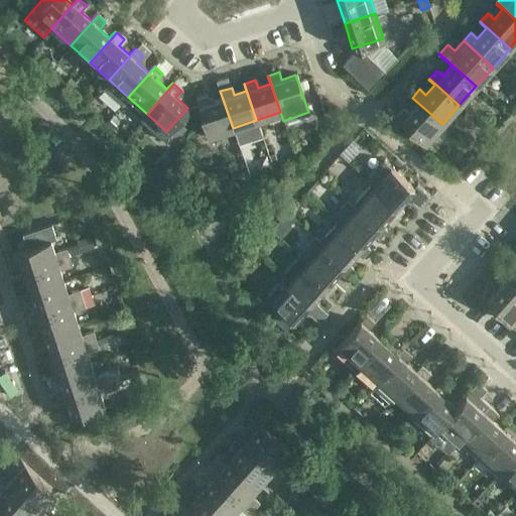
[(208,136),(233,128),(220,91),(220,92),(222,100),(210,104),(207,96),(196,100),(208,136)]
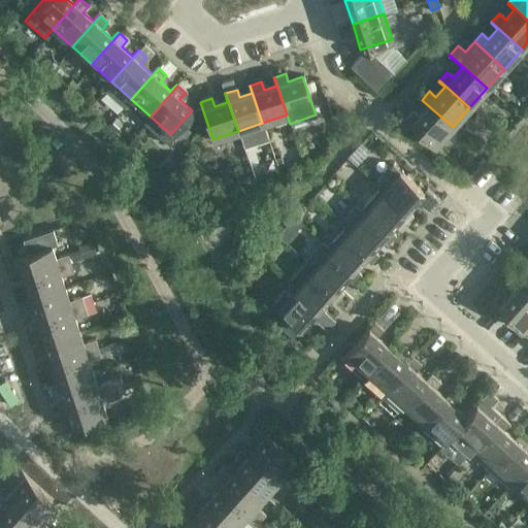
[(434,147),(435,146),(453,127),(422,100),(421,101),(427,106),(410,125),(434,147)]
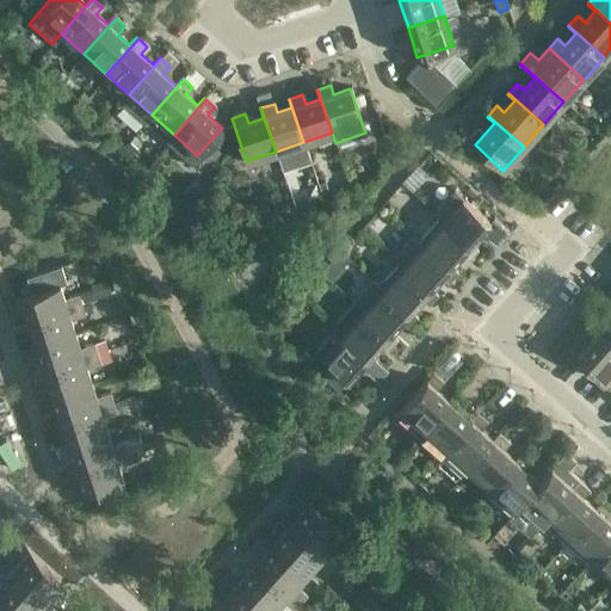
[(477,127),(468,136),(474,142),(483,131),(477,127)]
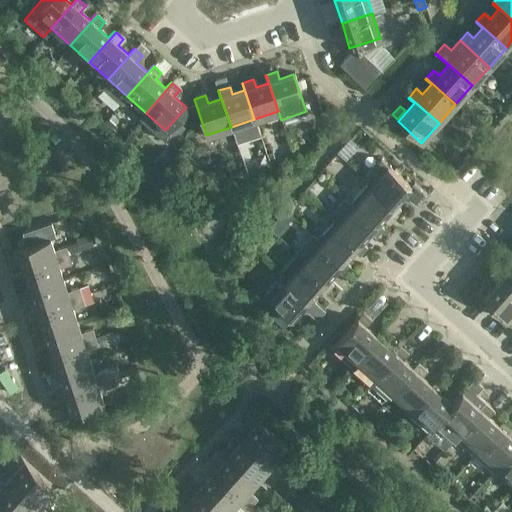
[(133,145),(141,151),(147,144),(140,137),(133,145)]
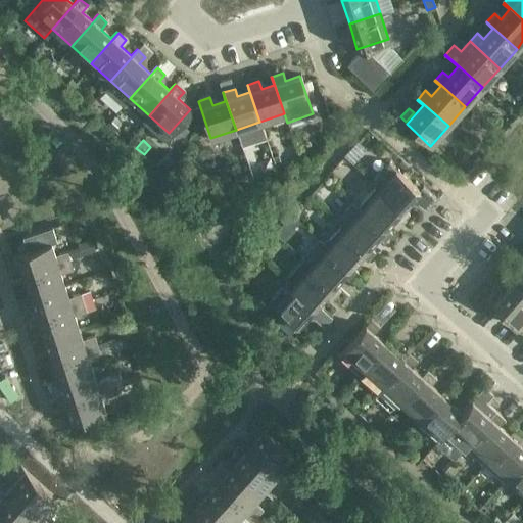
[(299,157),(307,154),(305,147),(297,150),(299,157)]
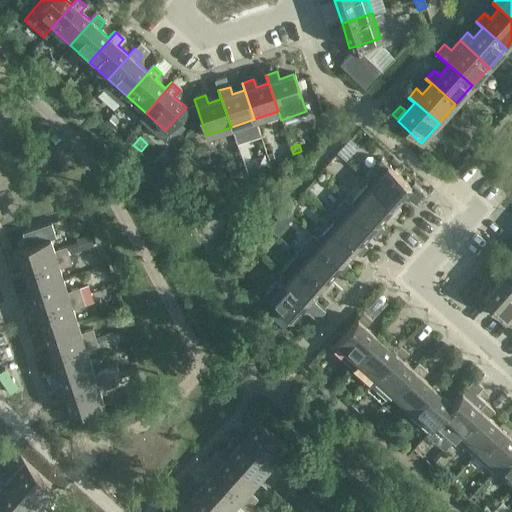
[(249,157),(242,161),(245,169),(252,167),(249,157)]
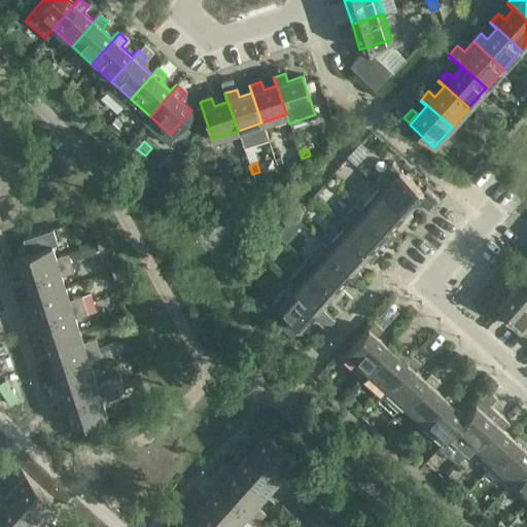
[(374,184),(380,189),(411,217),(412,216),(405,211),(414,201),(421,206),(428,198),(391,165),(374,184)]
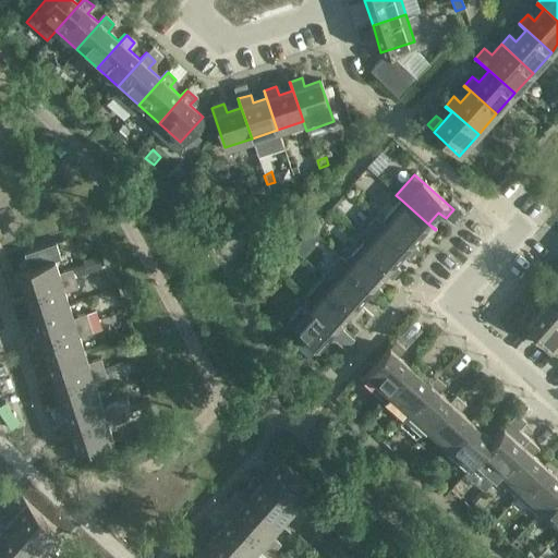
[(256,178),(259,187),(267,184),(264,176),(256,178)]
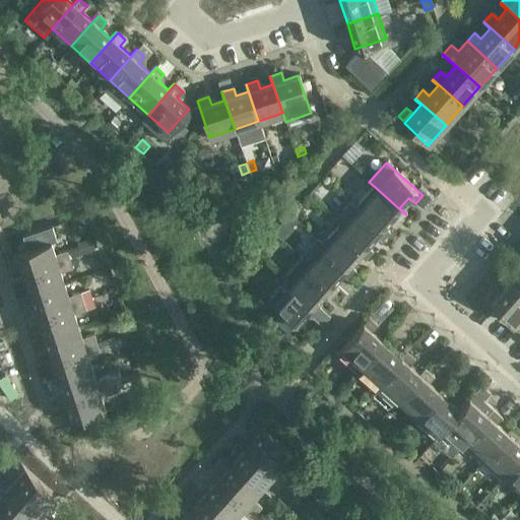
[(375,187),(358,206),(388,234),(390,233),(383,226),(392,217),(398,222),(405,214),(375,187)]
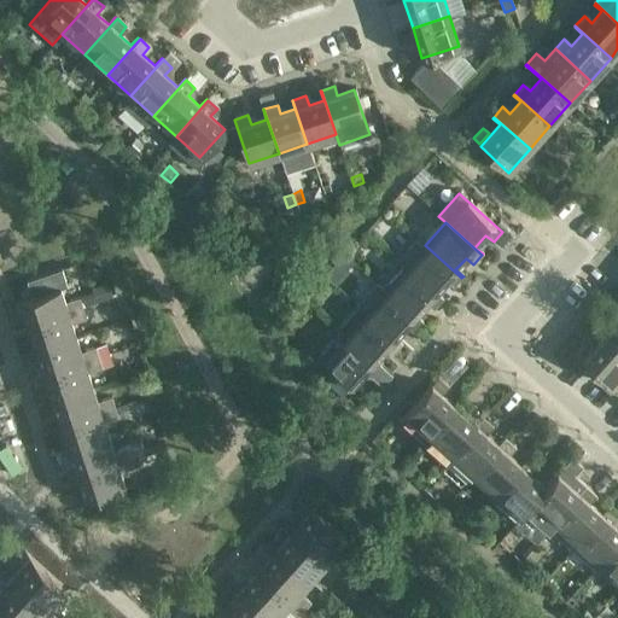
[(397,262),(402,266),(442,301),(443,299),(435,292),(445,280),(453,287),(461,278),(425,245),(418,239),(397,262)]
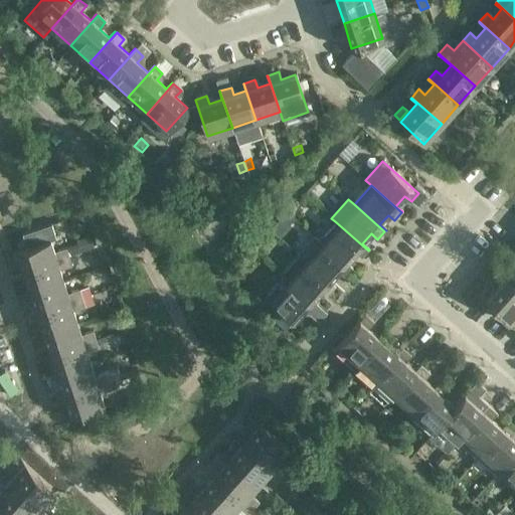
[(368,250),(335,221),(319,238),(313,233),(312,234),(351,270),(352,268),(346,262),(354,252),(361,259),(368,250)]
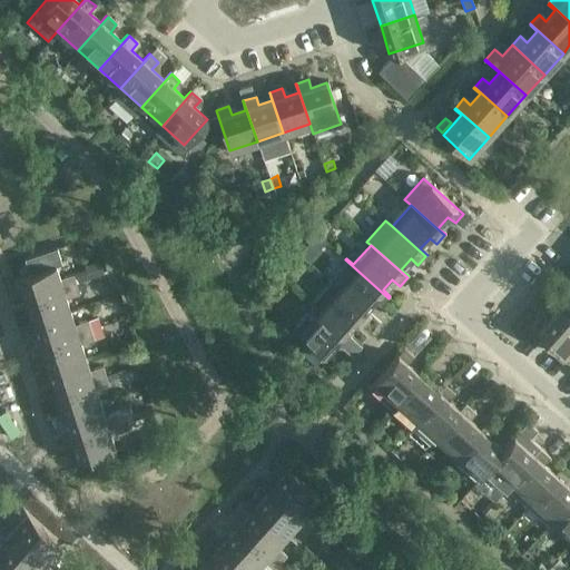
[(17,277),(25,301),(76,284),(72,275),(60,279),(56,265),(61,264),(56,248),(25,258),(29,273),(17,277)]
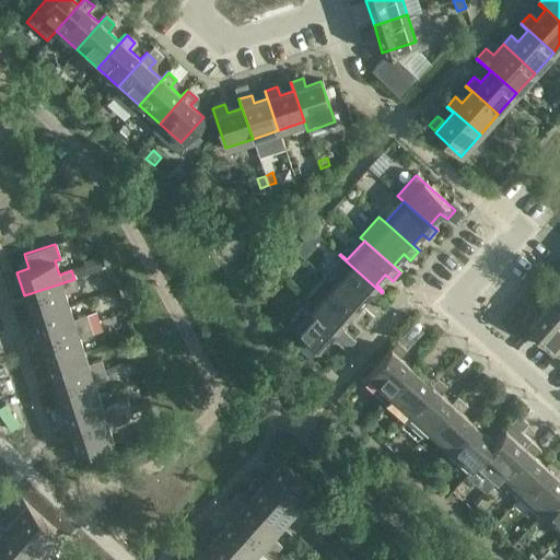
[(382,293),(339,255),(322,275),(328,280),(327,281),(363,314),(364,312),(357,305),(366,295),(374,302),(382,293)]
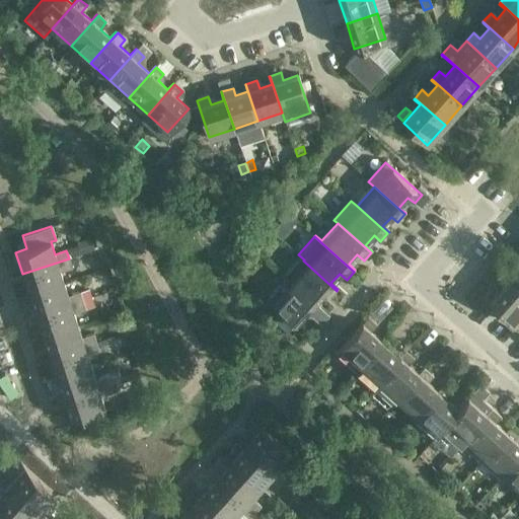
[(69,258),(22,274),(28,294),(64,283),(60,271),(72,268),(69,258)]
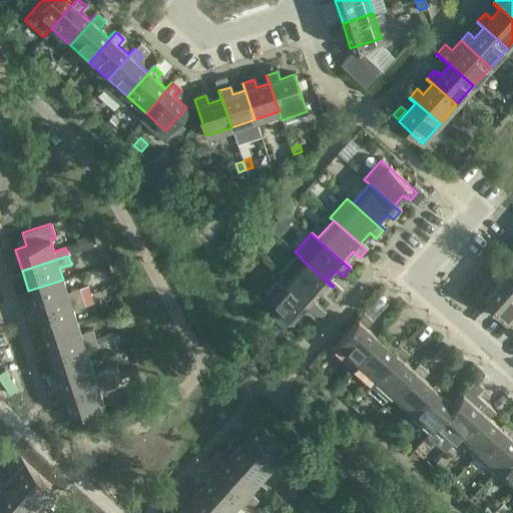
[(333,288),(300,258),(294,264),(297,267),(287,278),(283,274),(282,275),(316,306),(317,305),(310,299),(319,289),(326,295),(333,288)]
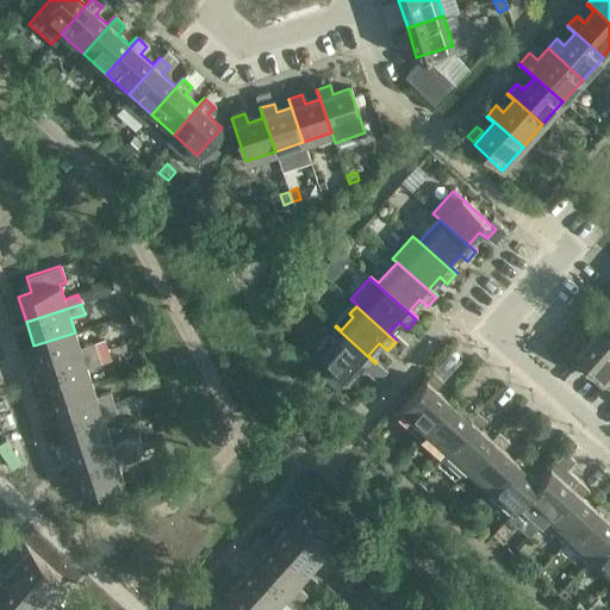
[(609,317),(597,332),(609,344),(609,317)]
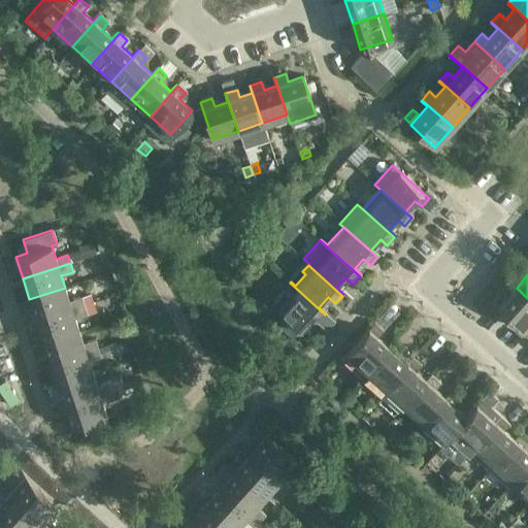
[(325,315),(290,283),(272,301),(277,305),(275,307),(300,329),(310,318),(318,324),(325,315)]
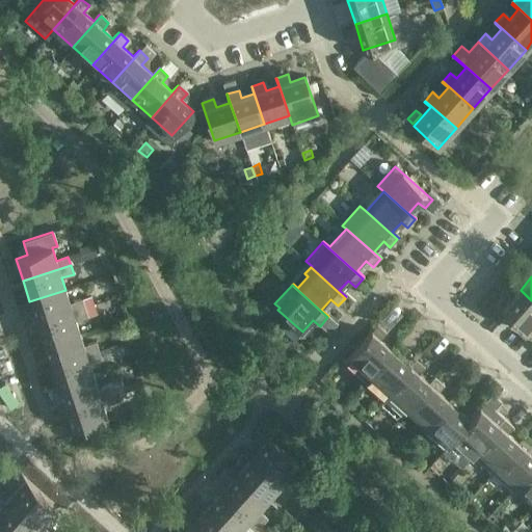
[(65,290),(29,301),(36,323),(91,306),(88,297),(82,299),(82,298),(70,302),(65,290)]
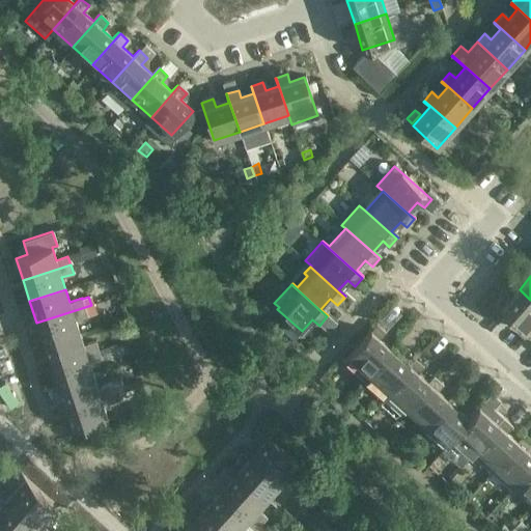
[(530,326),(530,300),(520,289),(501,310),(526,332),(530,326)]
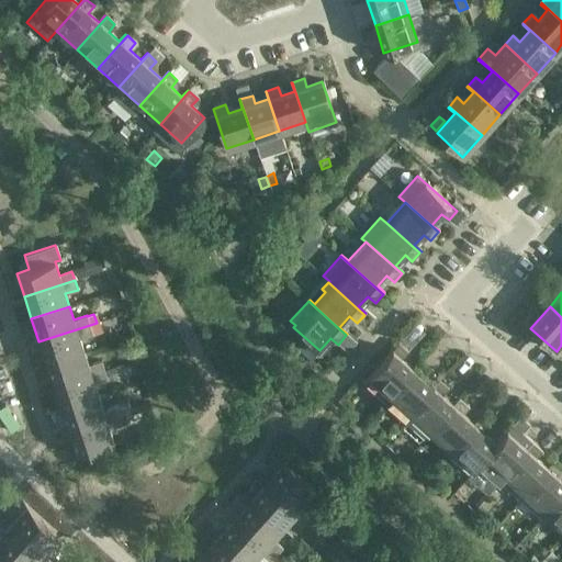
[(97,323),(38,341),(45,363),(83,351),(80,339),(92,335),(91,332),(99,329),(97,323)]
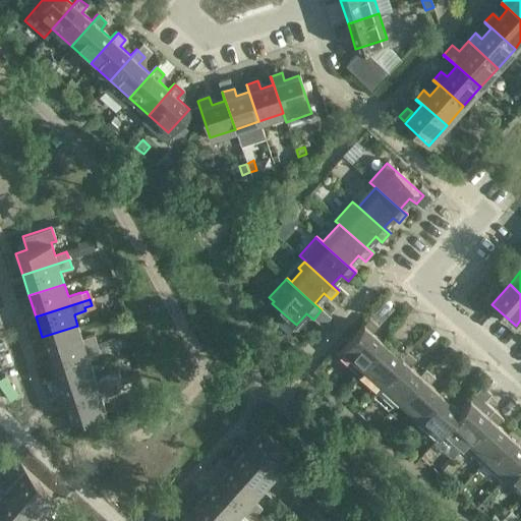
[(276,322),(282,315),(270,304),(265,310),(276,322)]
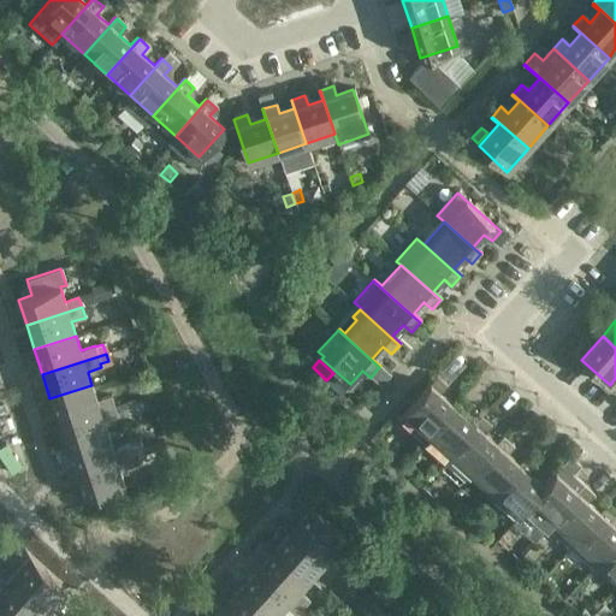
[(436,377),(403,413),(398,419),(421,439),(427,433),(458,397),(457,396),(450,403),(438,394),(445,385),(436,377)]
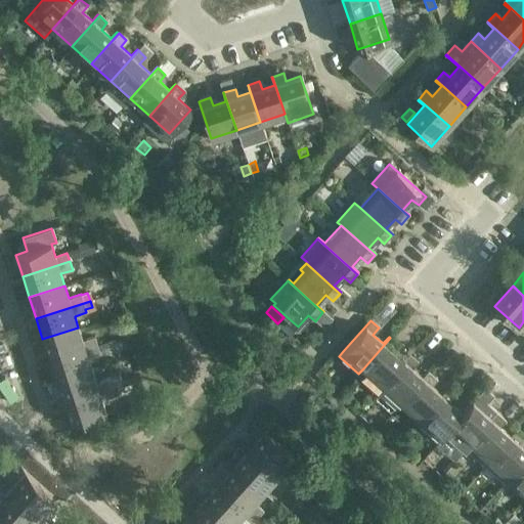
[(78,328),(42,339),(49,360),(104,343),(104,342),(97,344),(94,336),(82,340),(78,328)]
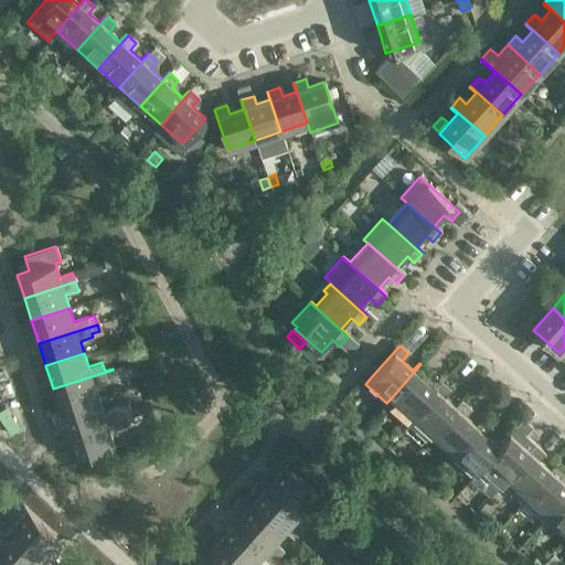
[(429,372),(420,364),(392,397),(413,416),(441,383),(440,382),(434,388),(424,380),(429,372)]
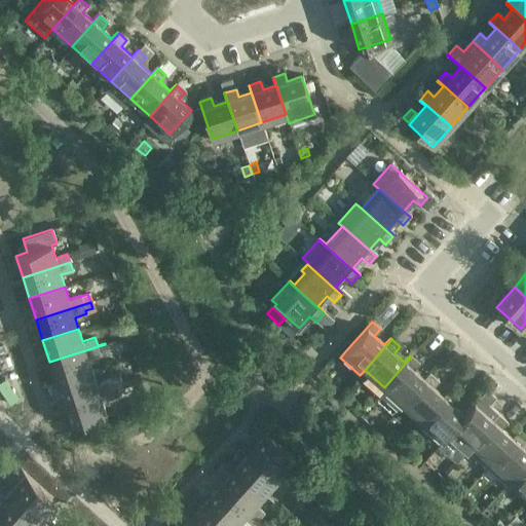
[(105,344),(49,362),(57,382),(92,371),(88,360),(101,355),(100,354),(107,352),(105,344)]
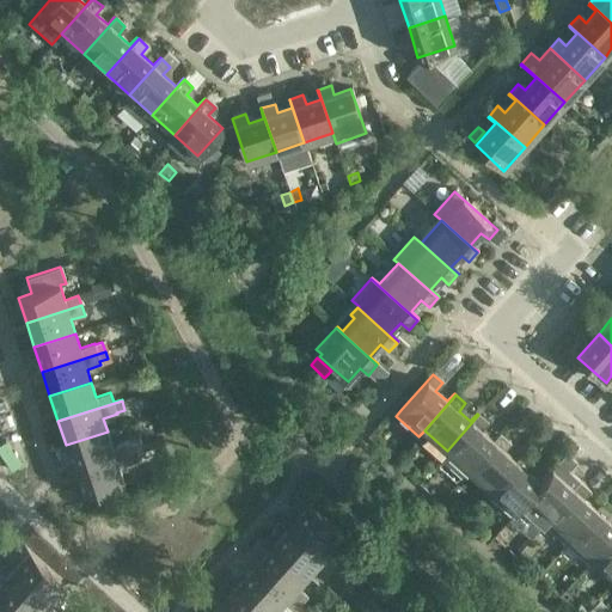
[(488,423),(478,415),(447,451),(446,453),(469,472),(470,471),(501,435),(500,433),(493,441),(481,430),(488,423)]
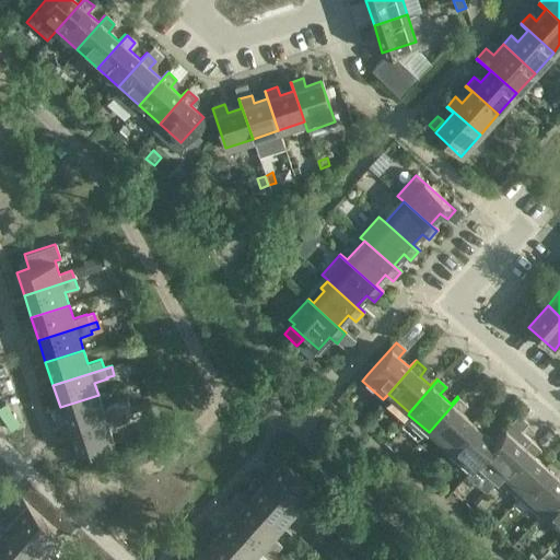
[(98,395),(60,407),(67,430),(126,410),(126,409),(118,411),(115,405),(103,409),(98,395)]
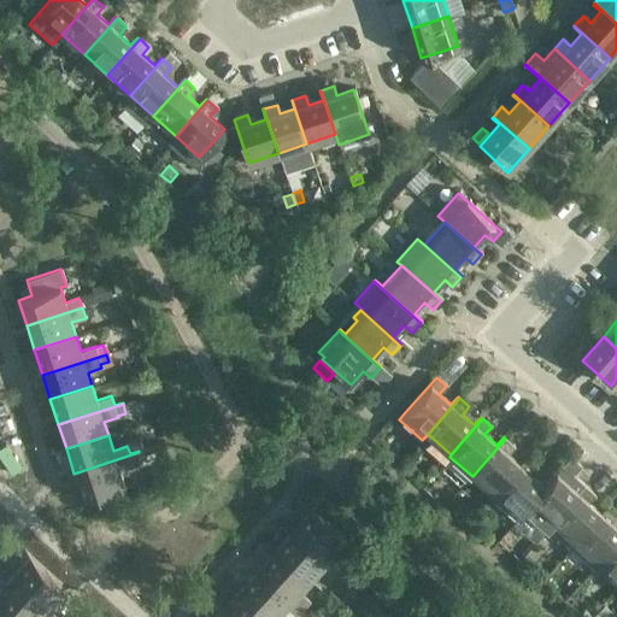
[(515,447),(505,439),(474,475),(497,495),(528,459),(527,457),(519,465),(507,454),(515,447)]
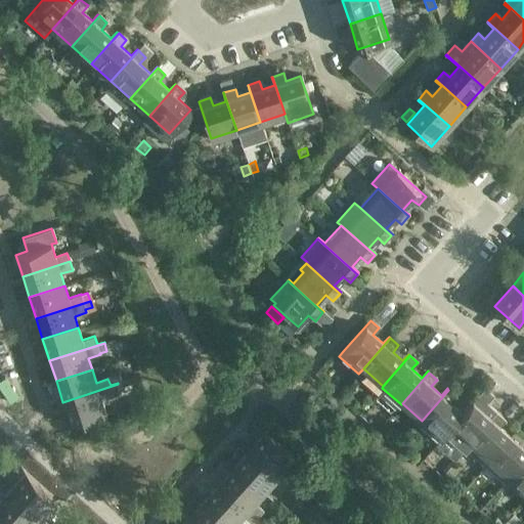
[(118,384),(62,402),(70,424),(105,412),(101,399),(114,395),(121,393),(118,384)]
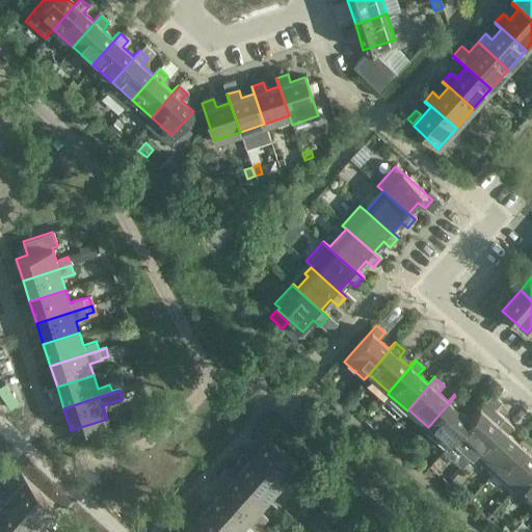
[(455,396),(428,427),(424,431),(444,449),(470,420),(457,409),(463,402),(455,396)]
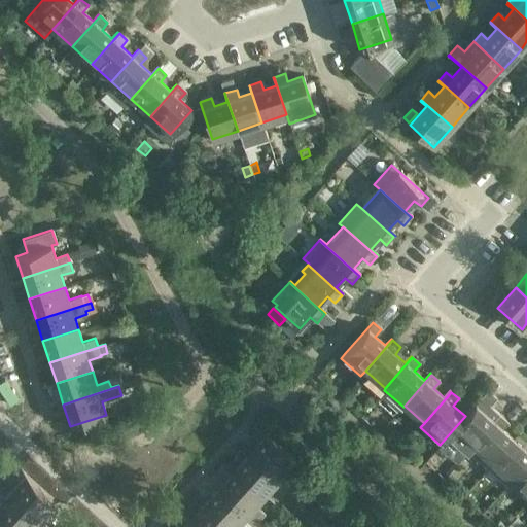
[(489,406),(481,398),(465,416),(440,445),(441,446),(445,440),(456,450),(457,448),(465,455),(466,453),(500,416),(499,415),(493,422),(483,413),(489,406)]
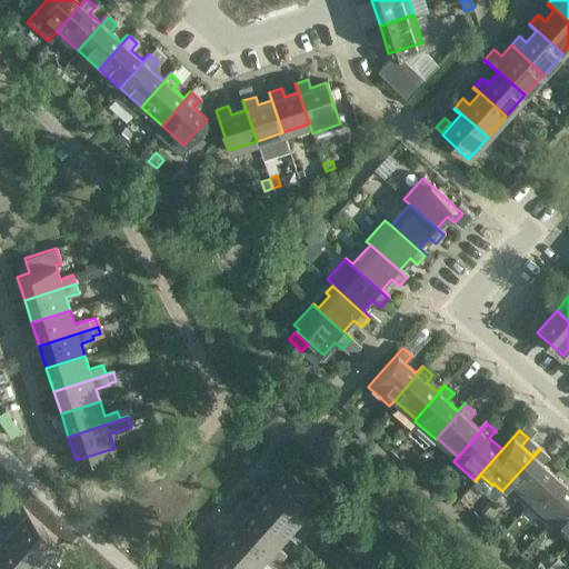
[(549,457),(540,449),(503,489),(525,508),(527,507),(561,468),(560,467),(553,475),(542,465),(549,457)]
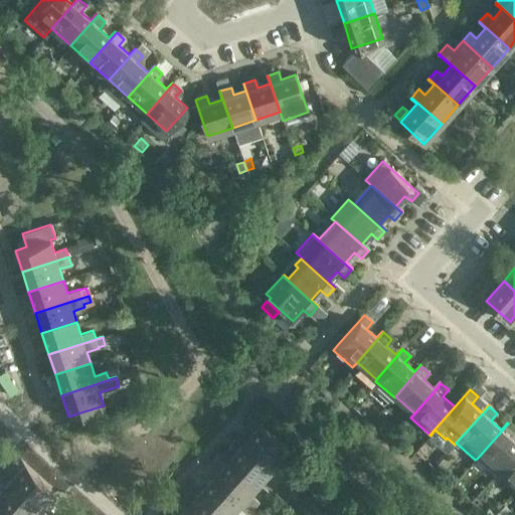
[(514,431),(514,428),(508,423),(477,459),(496,476),(500,471),(514,453),(514,442),(510,438),(514,431)]
